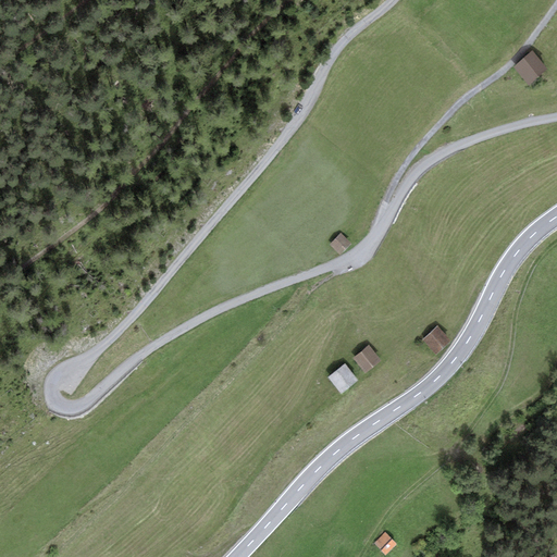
[(533,51),(512,66),(528,85),(547,69),(533,51)]
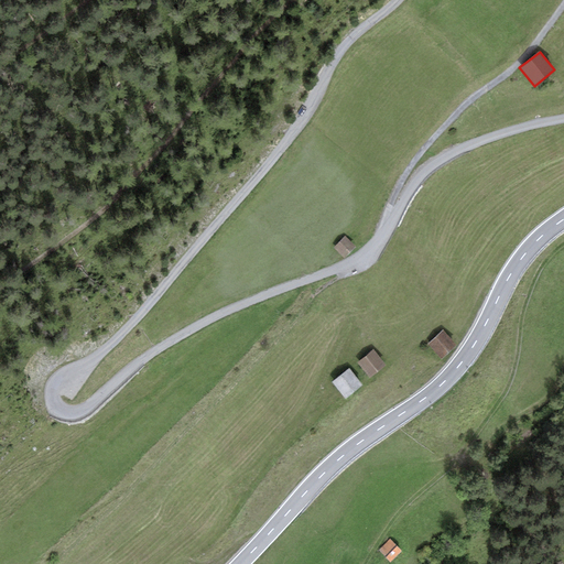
[(356,247),(345,236),(334,248),(345,259),(356,247)]
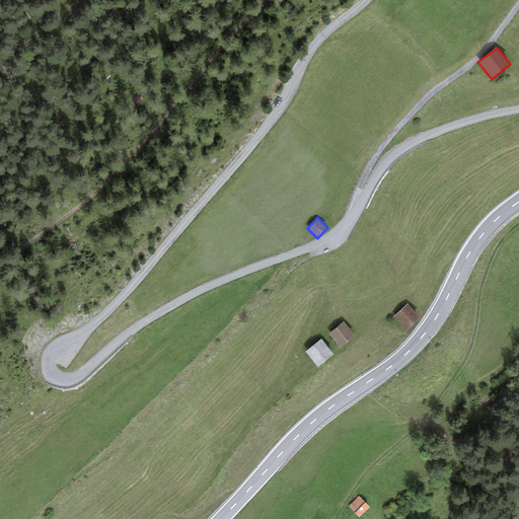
[(421,317),(409,304),(394,316),(406,329),(421,317)]
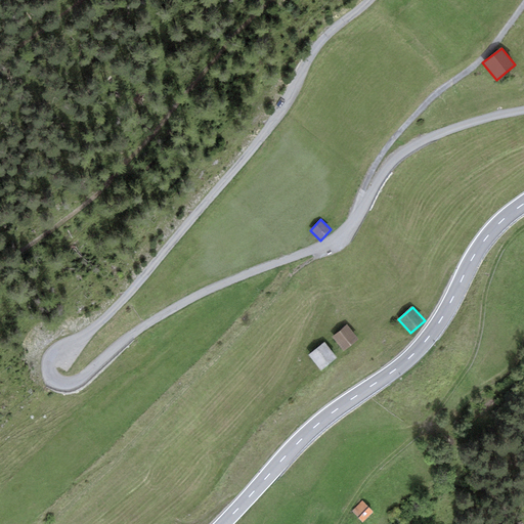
[(358,339),(347,324),(332,337),(343,351),(358,339)]
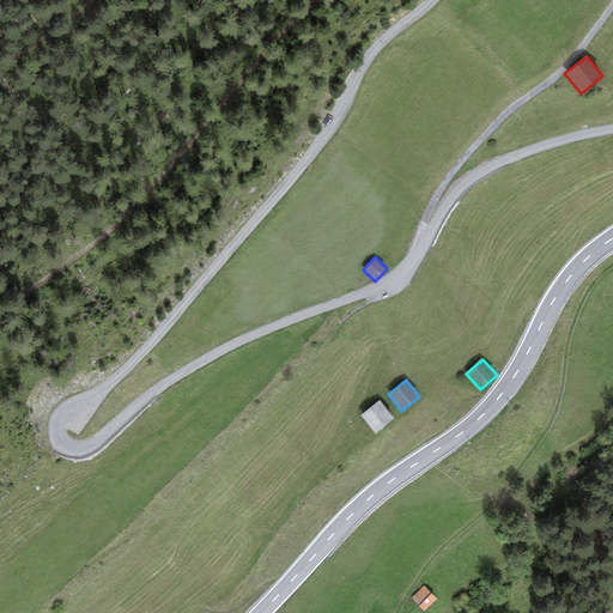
[(395,418),(380,400),(360,416),(376,434),(395,418)]
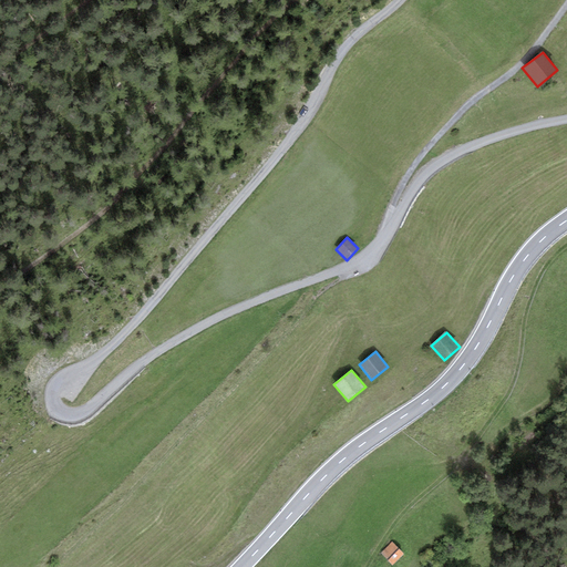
[(404,554),(392,542),(380,553),(392,565),(404,554)]
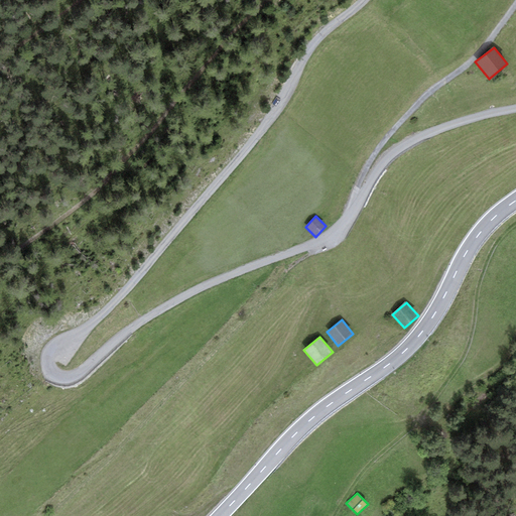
All buildings are outlined.
